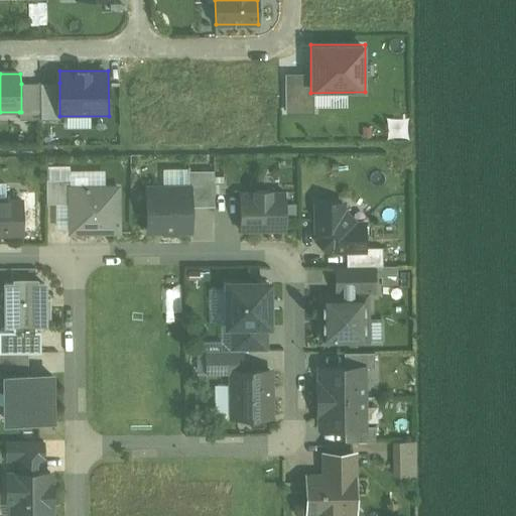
[(40,84),(40,120),(59,120),(59,116),(59,83),(40,84)]
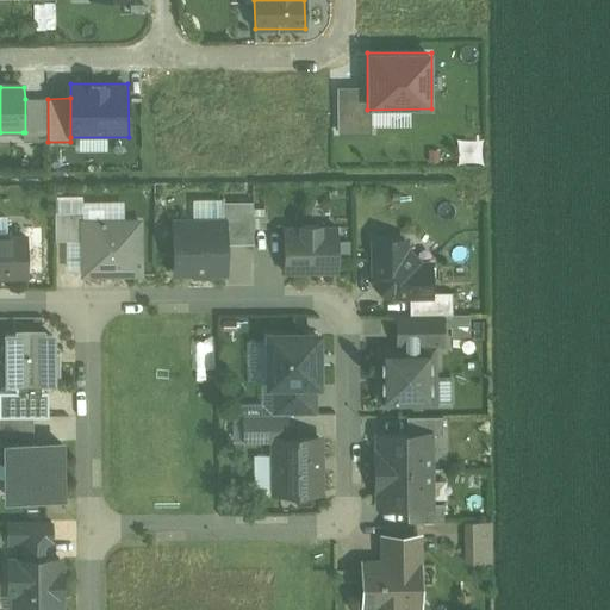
[(48,142),(48,99),(25,99),(25,132),(23,132),(23,142),(48,142)]
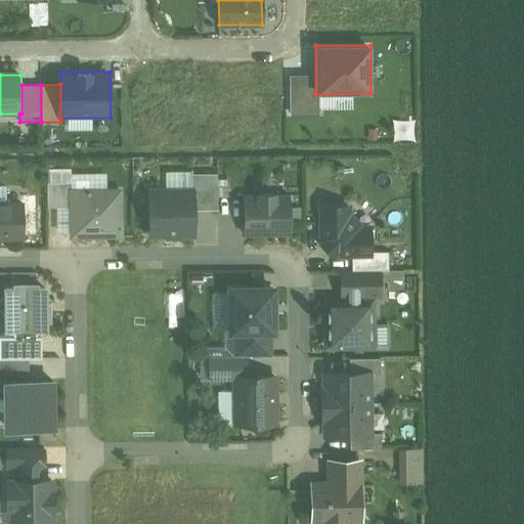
[(72,172),(49,172),(49,183),(60,183),(72,183),(72,172)]
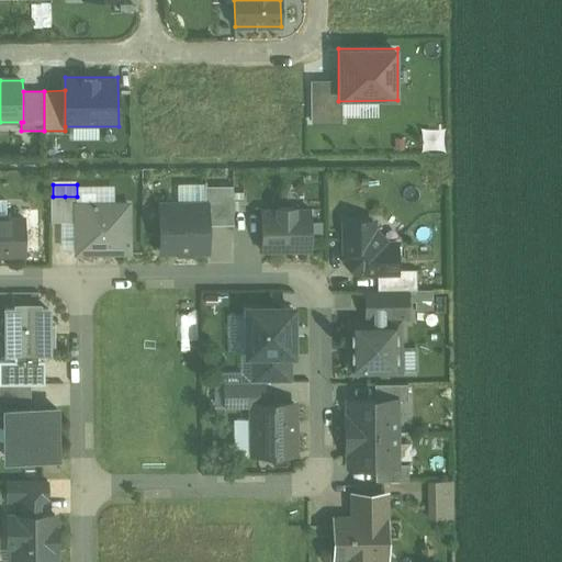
[(234,187),(206,187),(206,204),(209,204),(209,226),(235,226),(234,187)]
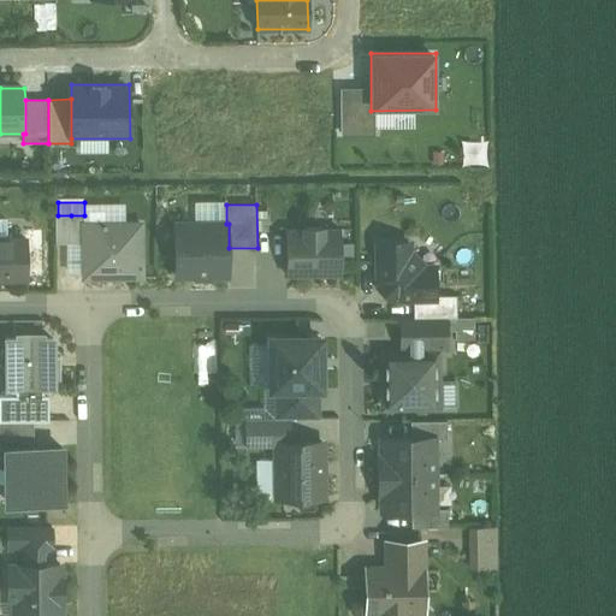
[(58,215),(57,215),(58,244),(71,244),(71,215),(58,215)]
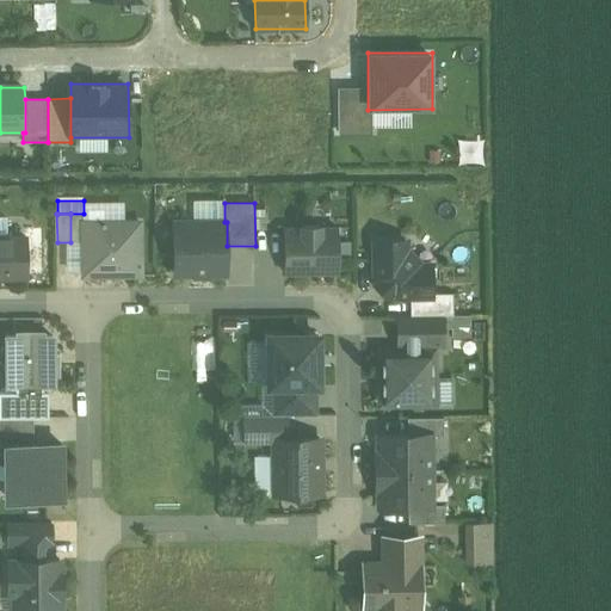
[(84,214),(71,214),(71,242),(85,242),(85,223),(85,214),(84,214)]
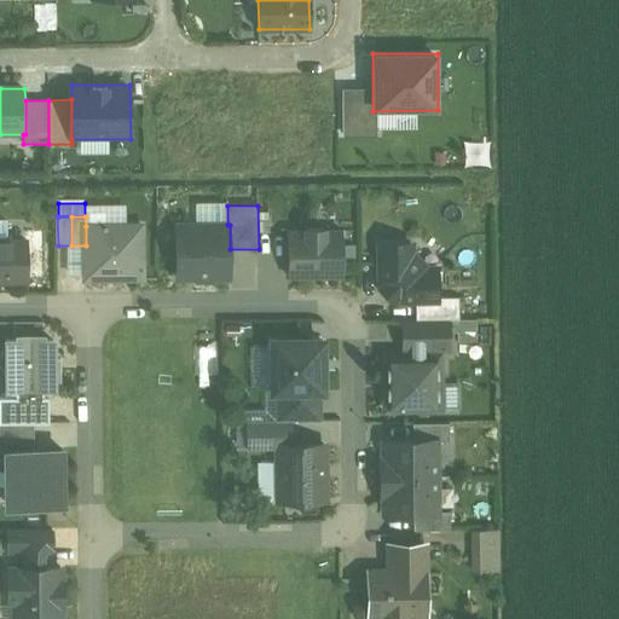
[(335,221),(287,221),(287,275),(337,275),(337,246),(337,221),(335,221)]
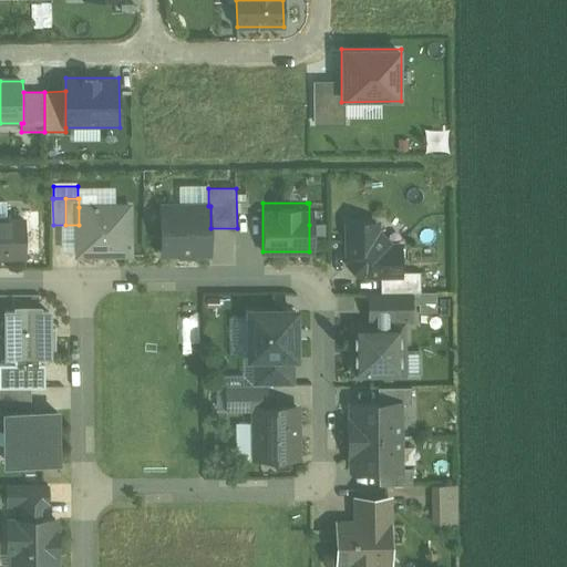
[(208,206),(163,207),(164,256),(210,255),(210,228),(210,206),(208,206)]
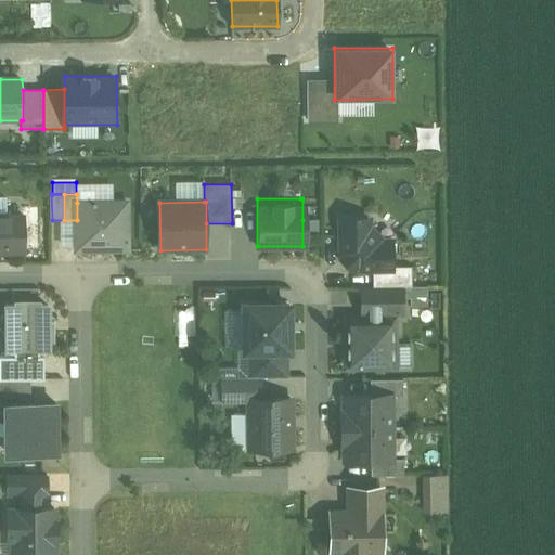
[(129,203),(77,203),(77,220),(77,245),(77,250),(129,250),(129,203)]
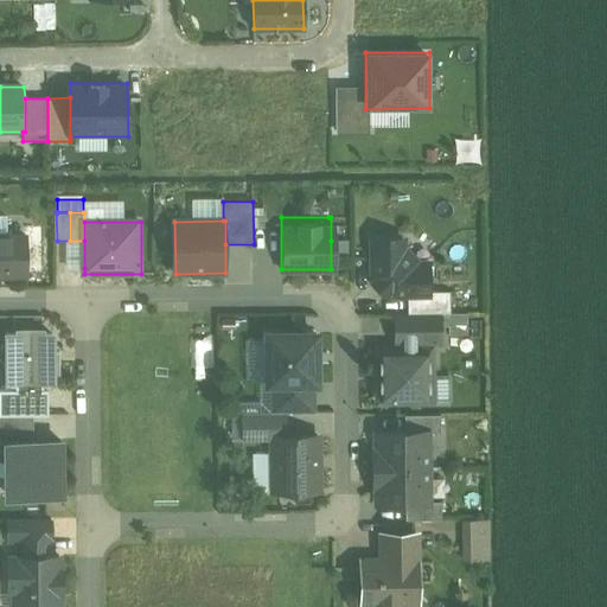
[(27,237),(0,237),(0,275),(27,275),(27,237)]
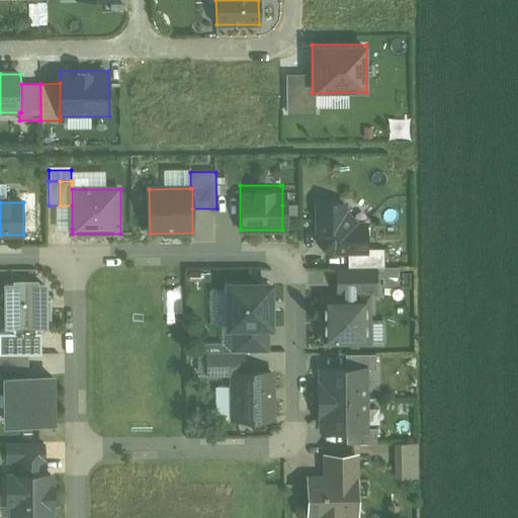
[(344,204),(320,204),(321,237),(322,238),(319,241),(331,253),(334,250),(335,251),(349,251),(367,251),(367,249),(366,227),(354,227),(345,217),(344,204)]
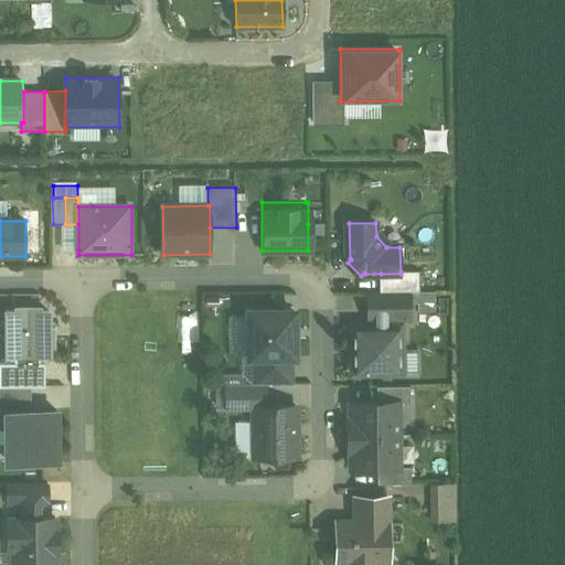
[(78,224),(65,224),(66,251),(78,249),(78,224)]
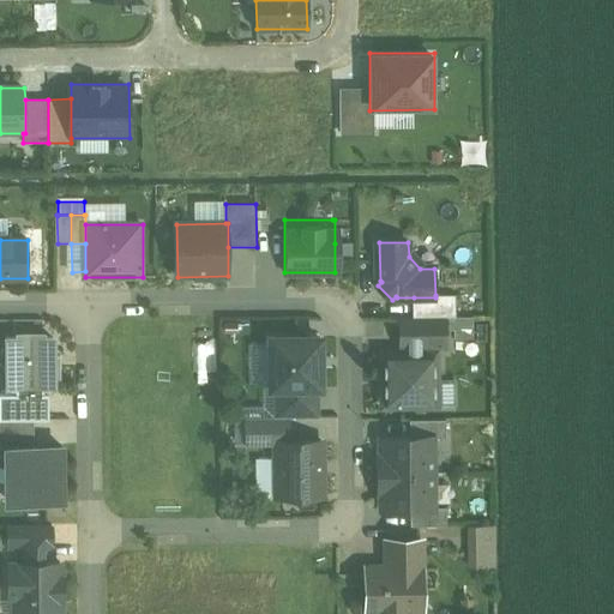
[(435,295),(435,298),(414,298),(414,318),(445,318),(457,318),(457,295),(435,295)]
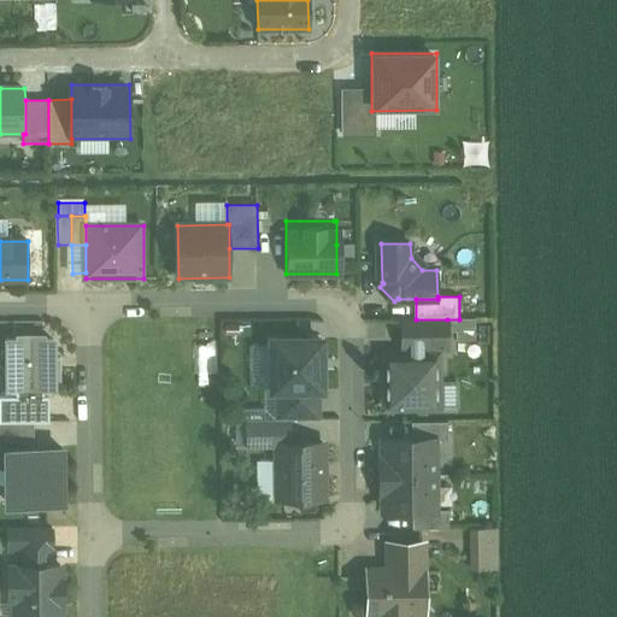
[(416,319),(404,319),(405,356),(386,356),(386,409),(436,409),(435,387),(439,387),(439,365),(430,365),(430,351),(448,351),(447,319),(416,319)]
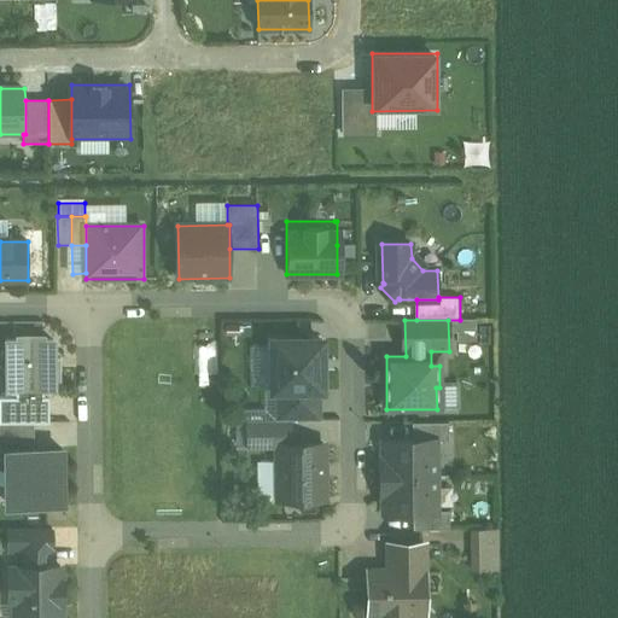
[(45,336),(18,336),(18,340),(12,340),(12,389),(17,389),(17,394),(45,394),(45,389),(56,389),(56,384),(56,369),(56,340),(45,340),(45,336)]
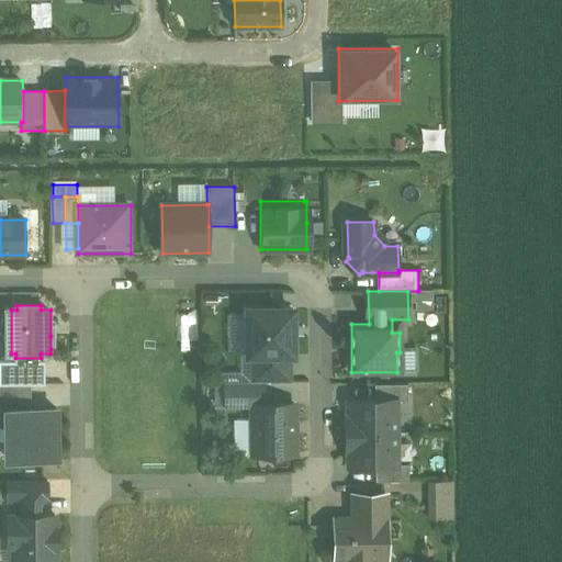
[(294,310),(248,311),(249,357),(255,357),(290,356),(294,356),(294,339),(292,339),(292,326),(294,326),(294,310)]
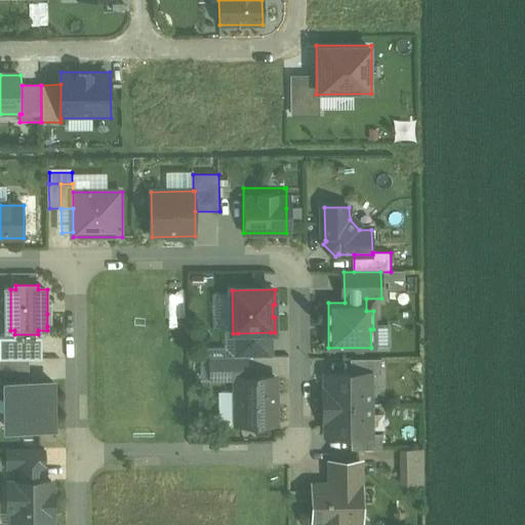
[(271,332),(238,333),(238,358),(247,358),(272,357),(271,332)]
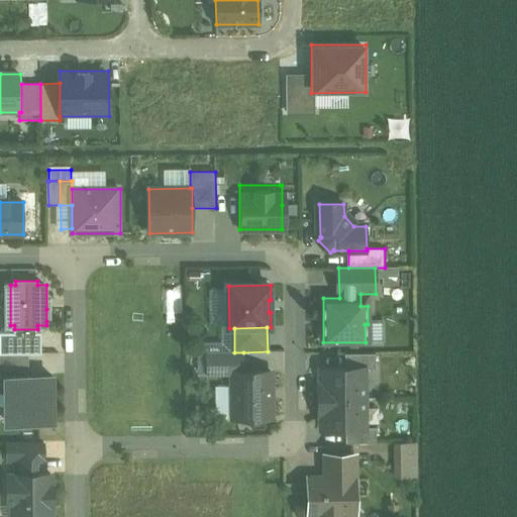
[(14,329),(2,329),(2,353),(29,353),(38,353),(38,329),(14,329)]
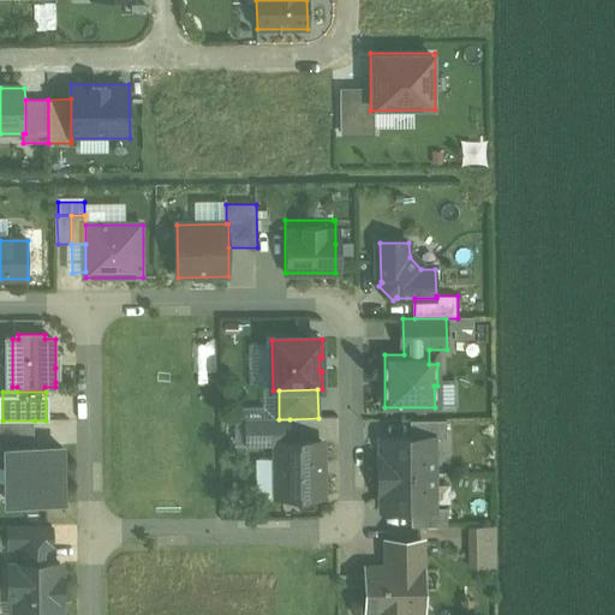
[(279,419),(248,419),(249,445),(278,445),(278,443),(290,442),(290,419),(279,419)]
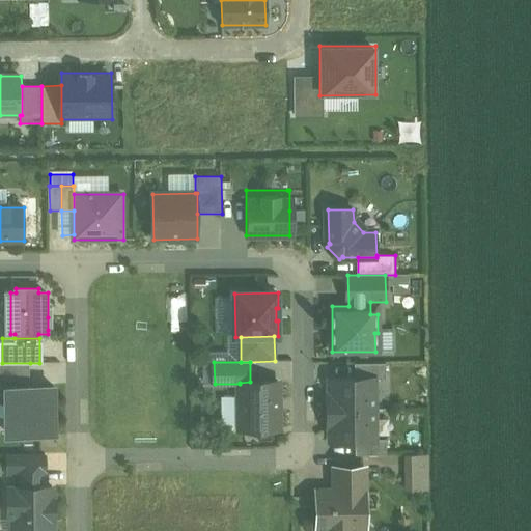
[(2,363),(0,363),(0,388),(9,388),(9,387),(30,387),(30,363),(2,363)]
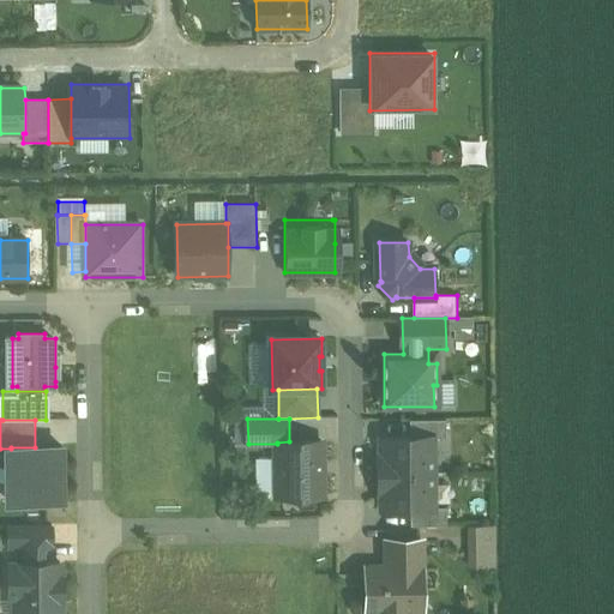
[(410,426),(410,440),(435,440),(435,426),(410,426)]
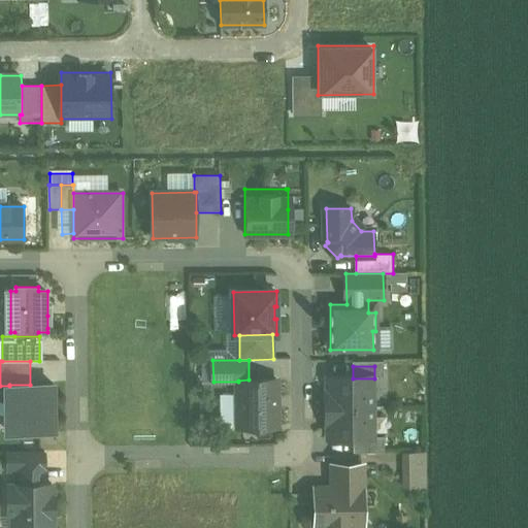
[(332,380),(332,406),(371,405),(371,378),(332,380)]
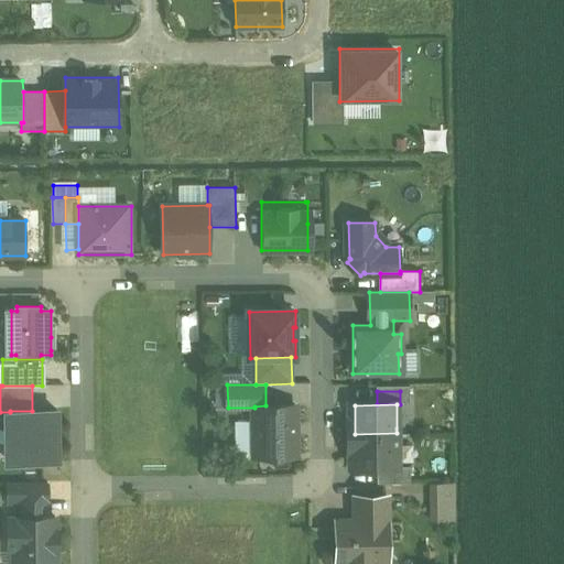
[(266,405),(255,407),(255,408),(256,457),(296,456),(296,405),(266,405)]
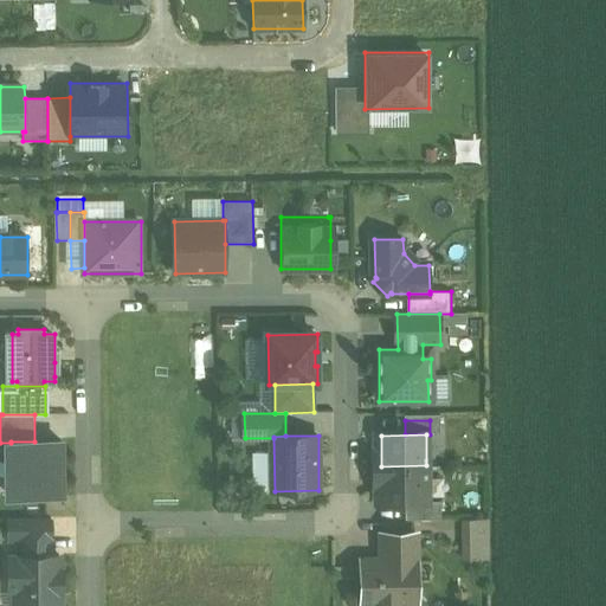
[(34,442),(11,442),(11,443),(11,497),(63,496),(63,442),(34,442)]
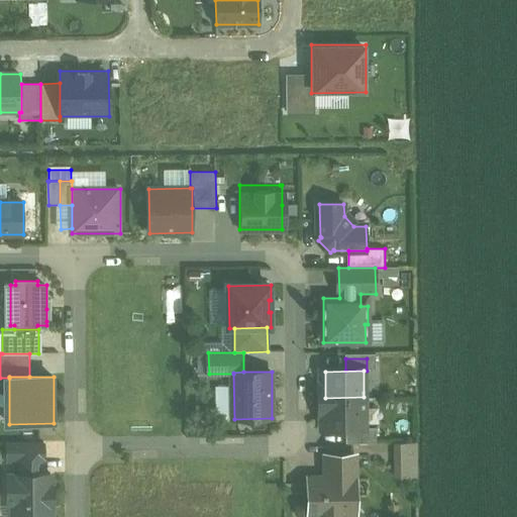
[(325,398),(325,424),(364,424),(364,398),(325,398)]
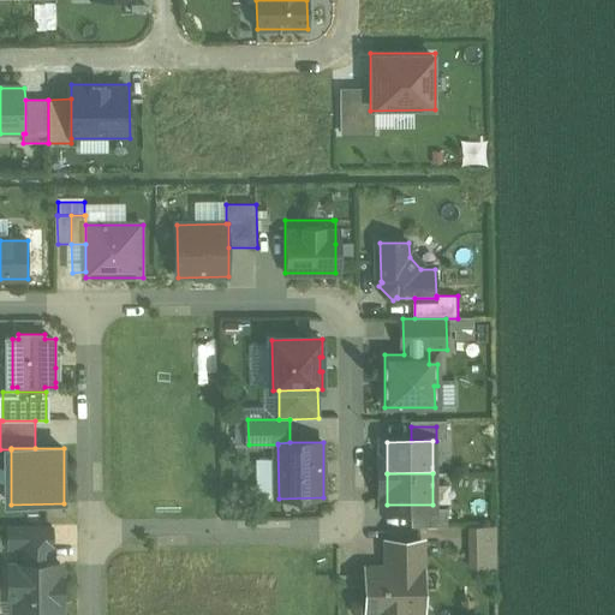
[(436,506),(408,506),(408,520),(437,520),(436,506)]
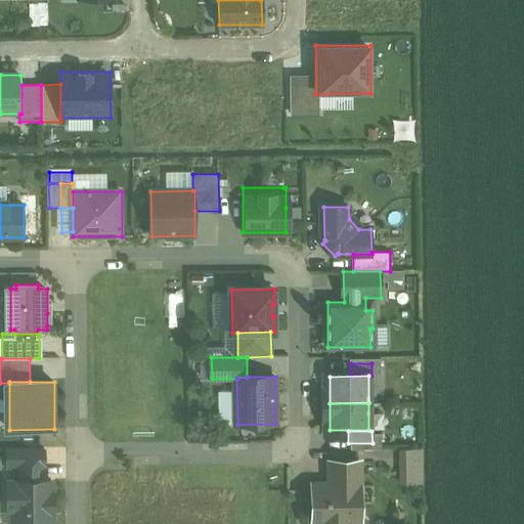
[(45,448),(8,448),(8,467),(17,467),(37,467),(45,467),(45,448)]
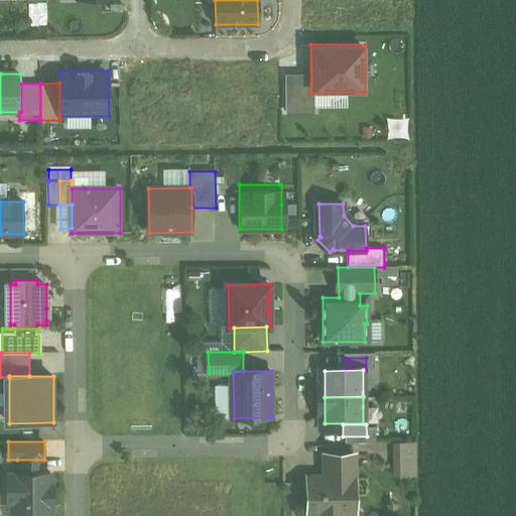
[(415,465),(415,444),(400,444),(400,466),(415,465)]
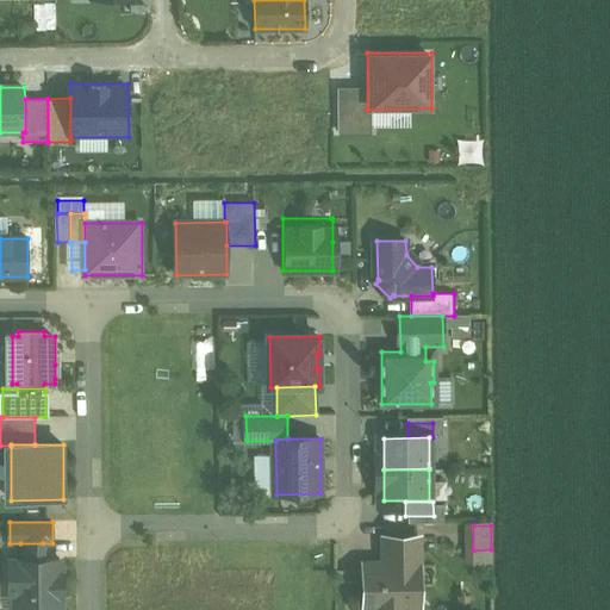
[(385,539),(386,565),(366,565),(366,608),(384,608),(384,609),(402,609),(403,607),(419,607),(419,537),(385,539)]
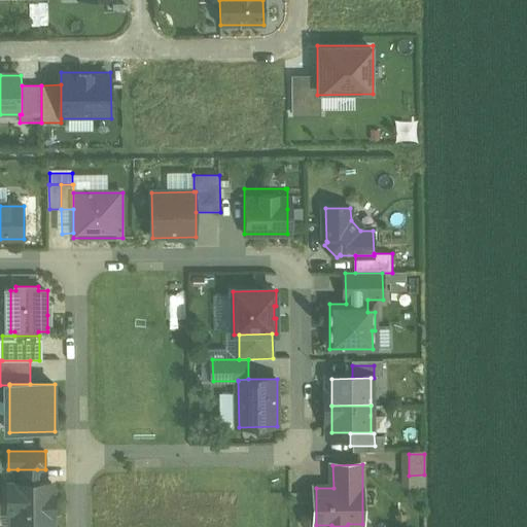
[(37,469),(18,469),(18,484),(37,484),(37,469)]
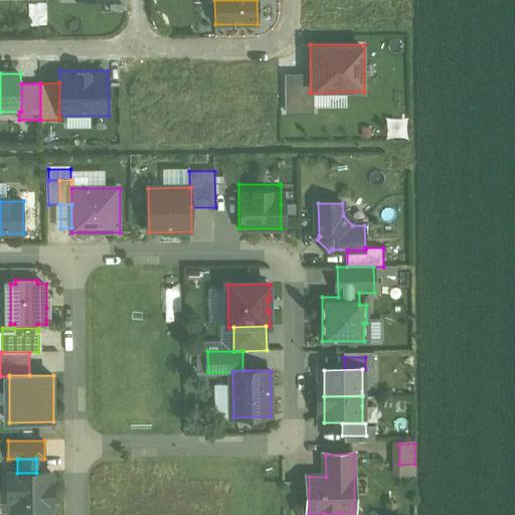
[(17,473),(8,473),(9,501),(13,501),(12,514),(51,514),(51,503),(53,503),(53,485),(51,485),(51,473),(36,473),(17,473)]
